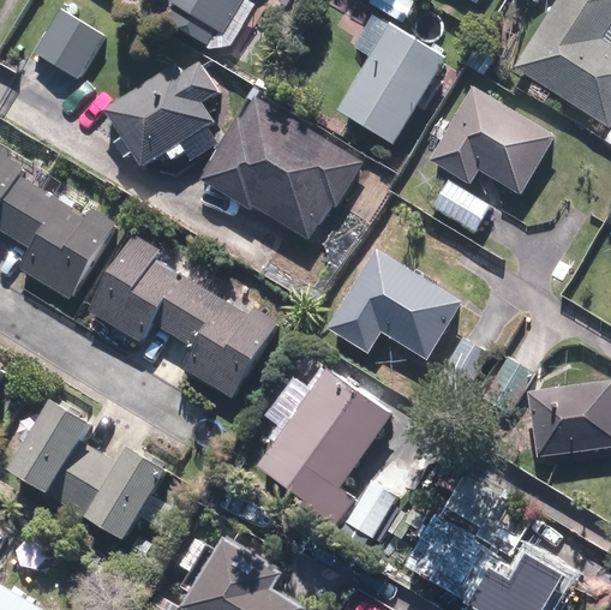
[(172,6),(161,25),(205,51),(231,47),(255,6),(245,0),(163,0),(163,1),(172,6)]
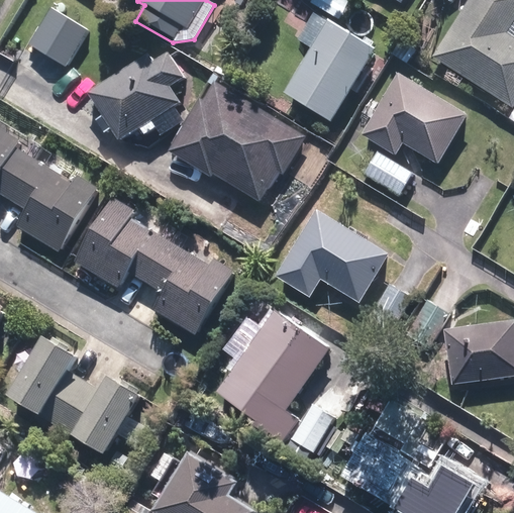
[(310,0),(309,2),(337,19),(348,1),(346,0),(310,0)]
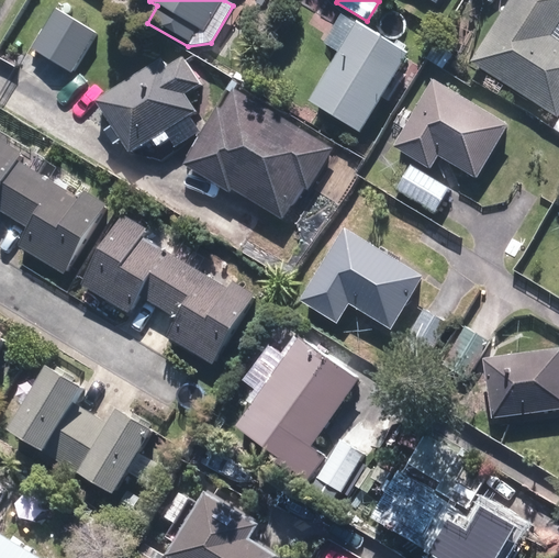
[(495,14),(466,59),(558,116),(558,19),(558,0),(481,0),(479,3),(495,14)]
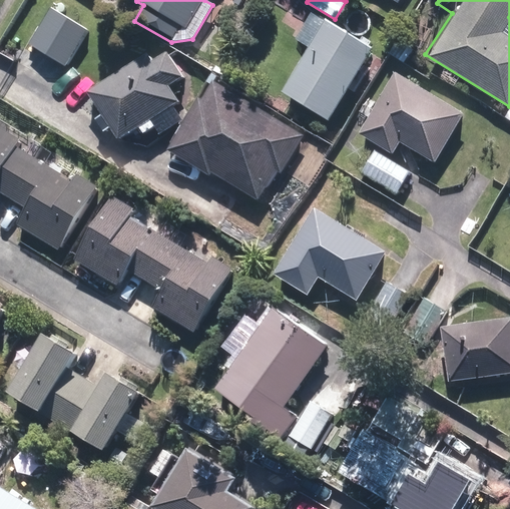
[(49,5),(27,43),(65,65),(87,27),(49,5)]
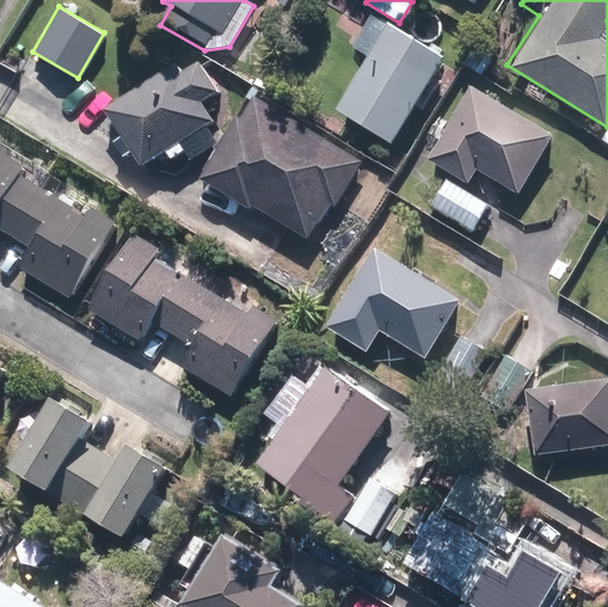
[(443,59),(370,16),(350,48),(367,59),(335,115),(391,147),(443,59)]
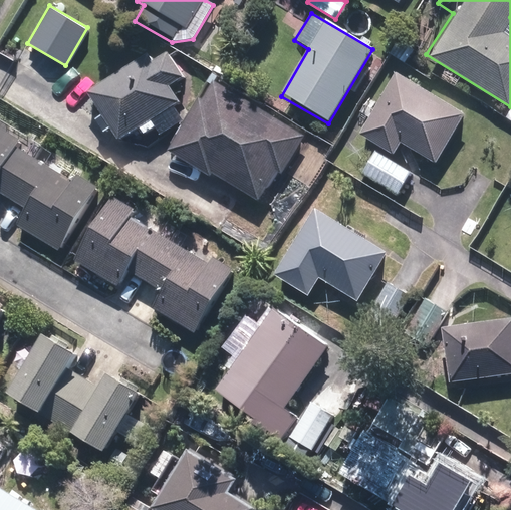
[(149,53),(85,91),(115,141),(178,102),(168,85),(184,75),(169,50),(153,59),(149,53)]
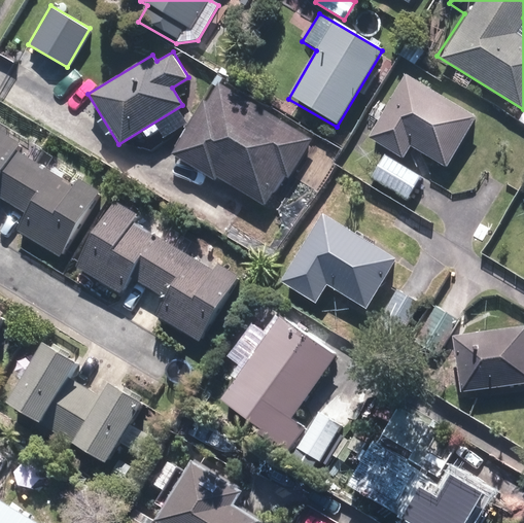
[(404,73),(365,137),(400,158),(408,145),(445,167),(475,115),(404,73)]
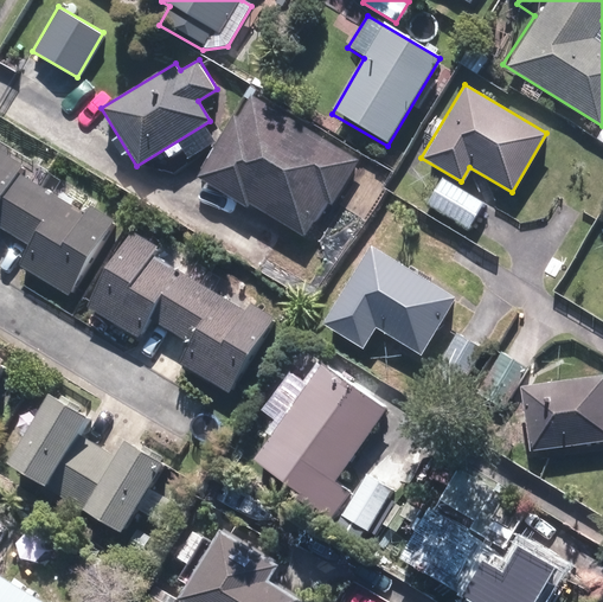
[(248,93),(196,175),(247,209),(250,204),(305,238),(354,160),(248,93)]
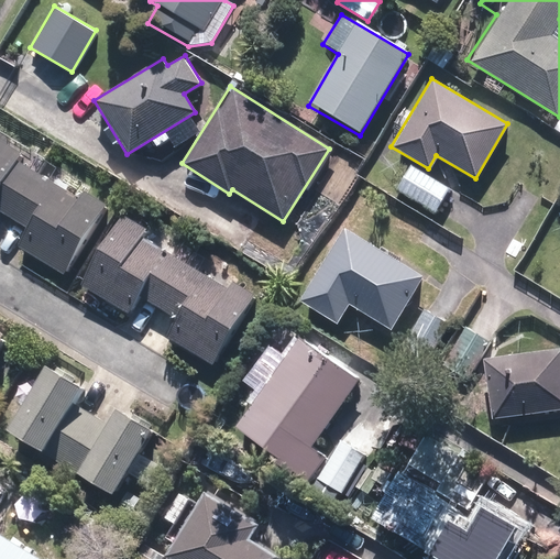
[(0,209),(26,226),(15,244),(63,273),(106,203),(78,186),(74,194),(19,161),(23,153),(0,139),(0,209)]
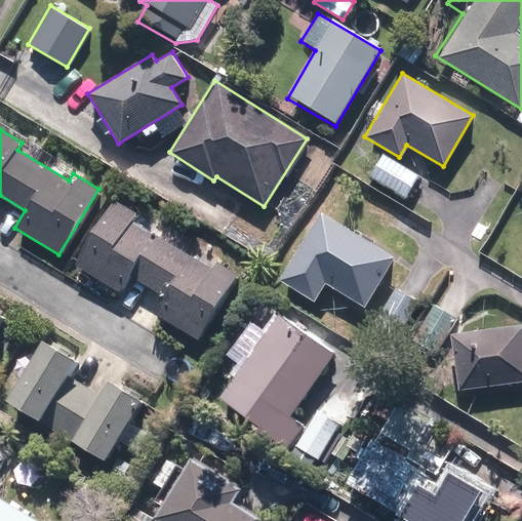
[(383,153),(369,175),(405,197),(418,174),(383,153)]
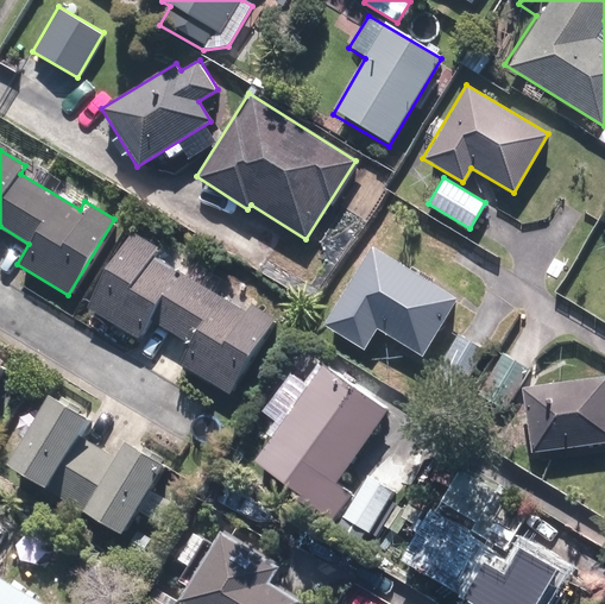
[(132,232),(87,308),(138,339),(150,319),(191,344),(180,364),(231,395),(277,319),(247,301),(243,309),(155,256),(159,249),(132,232)]
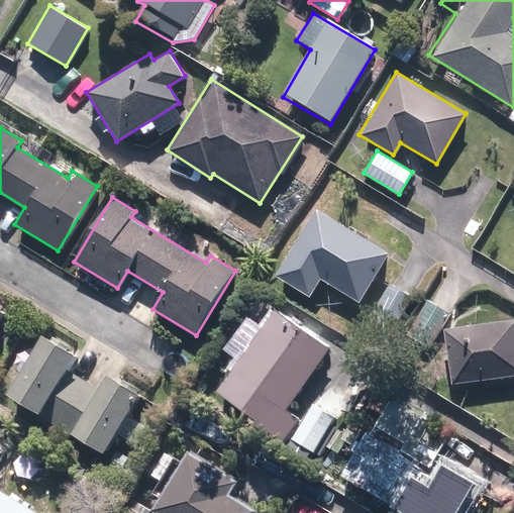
[(315,208),(273,274),(308,296),(319,278),(358,302),(389,254),(315,208)]
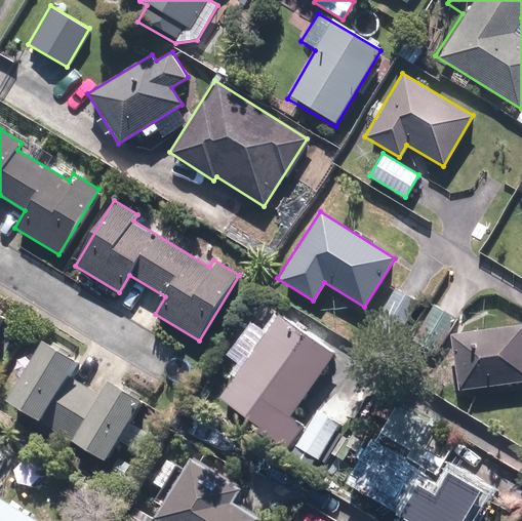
[(393,286),(370,323),(396,338),(418,301),(393,286)]
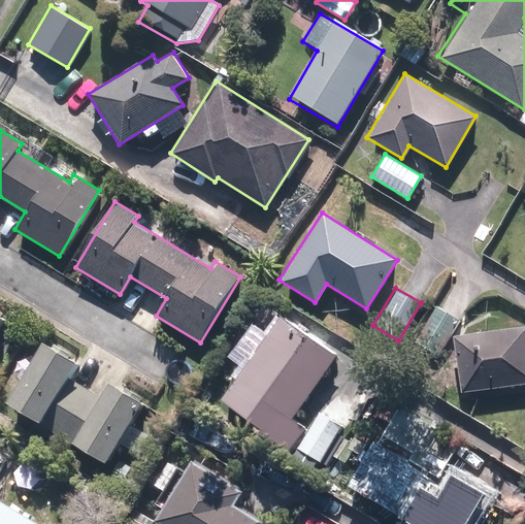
[(435,304),(419,333),(441,347),(458,318),(435,304)]
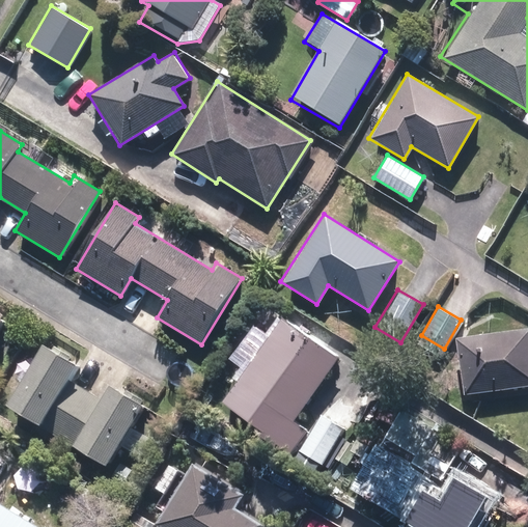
[(280,315),(220,401),(247,421),(243,426),(285,456),(306,426),(295,418),(338,356),(280,315)]
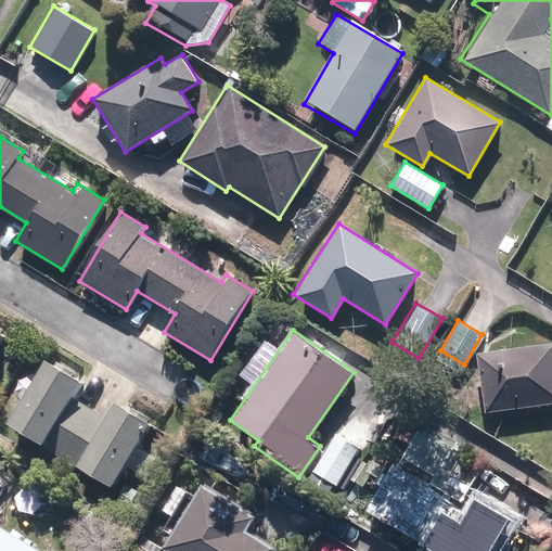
[(551,341),(475,351),(484,412),(551,402),(551,341)]
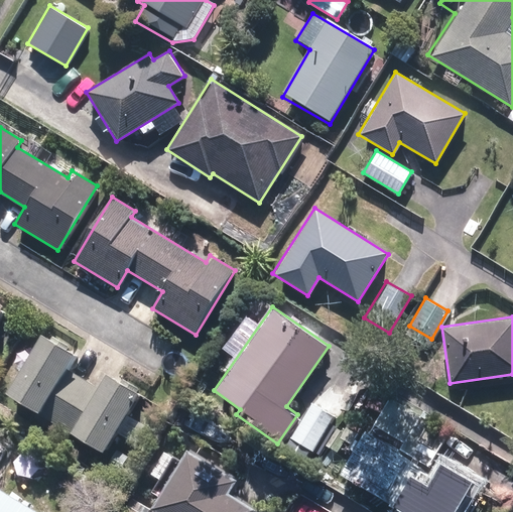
[(45,331),(6,394),(102,453),(141,389),(108,368),(97,387),(67,369),(79,351),(45,331)]
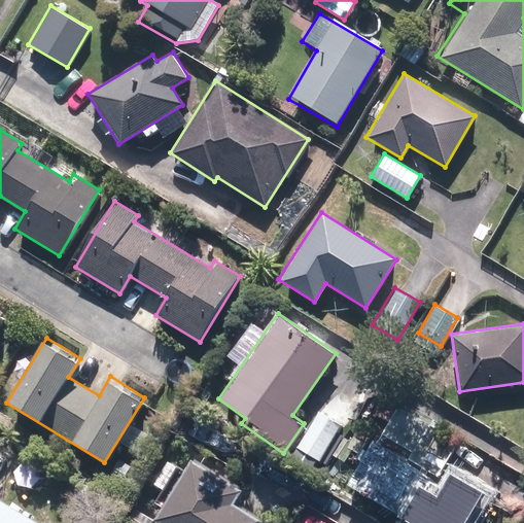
[(397,399),(345,484),(408,522),(466,522),(486,492),(441,465),(458,437),(397,399)]
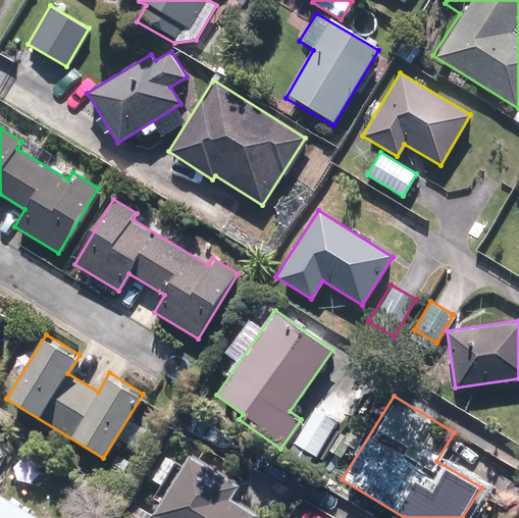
[(315,404),(292,442),(315,456),(339,418),(315,404)]
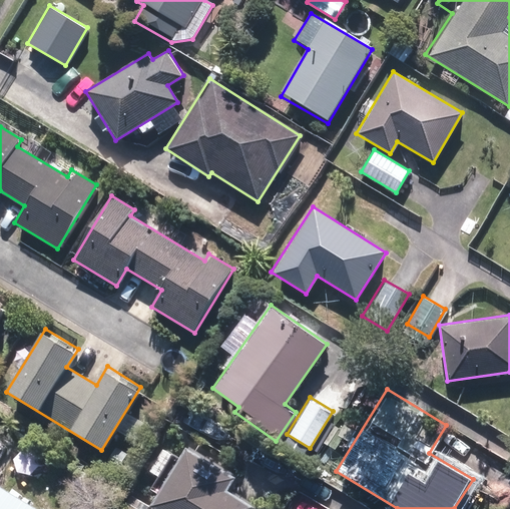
[(185,447),(149,506),(153,508),(251,508),(253,506),(228,491),(235,478),(185,447)]
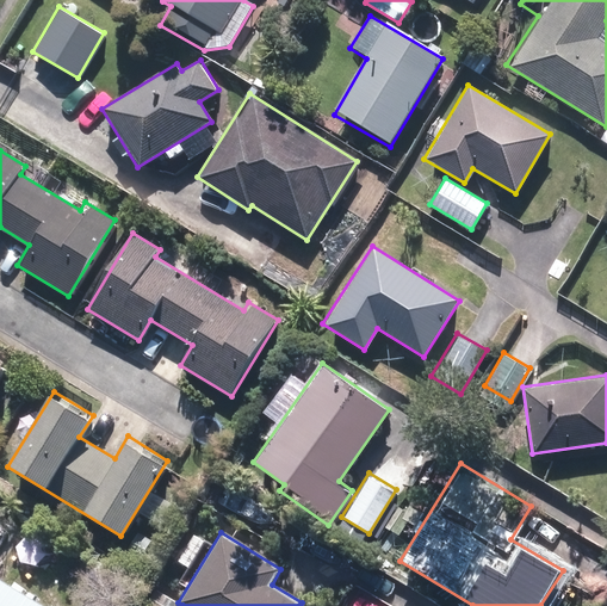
[(47,605),(0,579),(0,605),(47,605)]
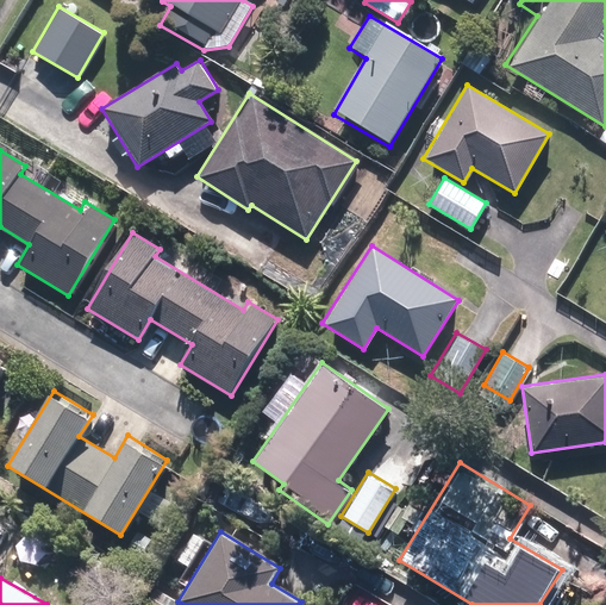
[(172,604),(175,600),(148,582),(136,602),(141,604),(172,604)]
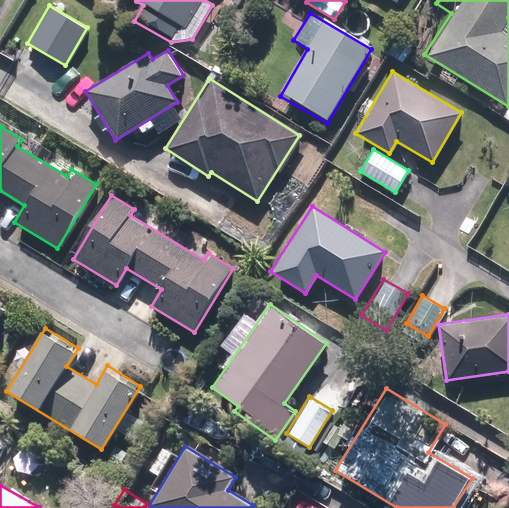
All buildings are outlined.
